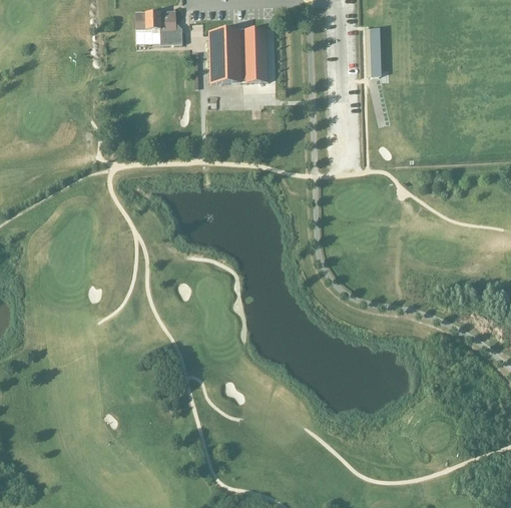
[(176,9),(135,10),(136,28),(161,27),(161,31),(177,30),(176,9)]
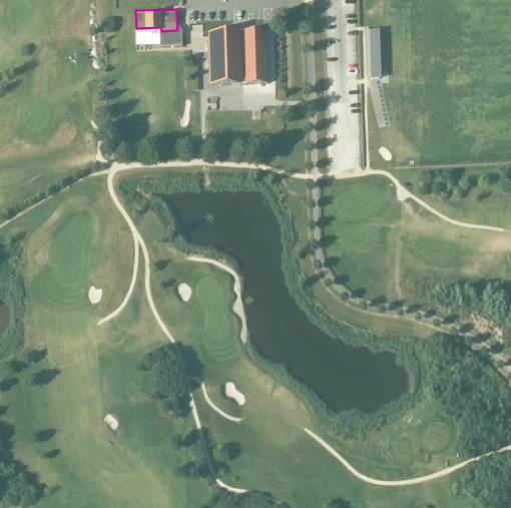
[(383,72),(382,25),(367,25),(368,72),(383,72)]
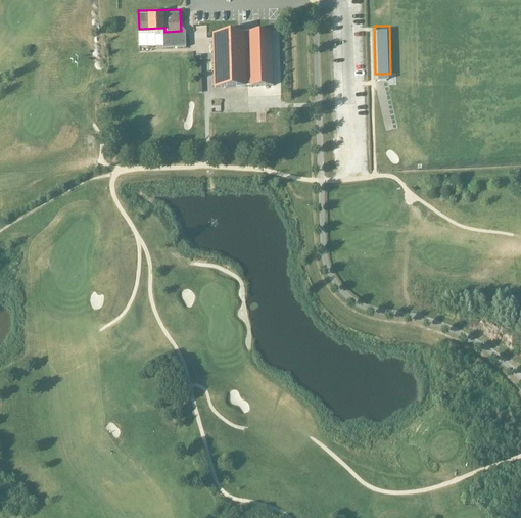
[(249,82),(275,81),(273,27),(271,27),(248,28),(249,82)]
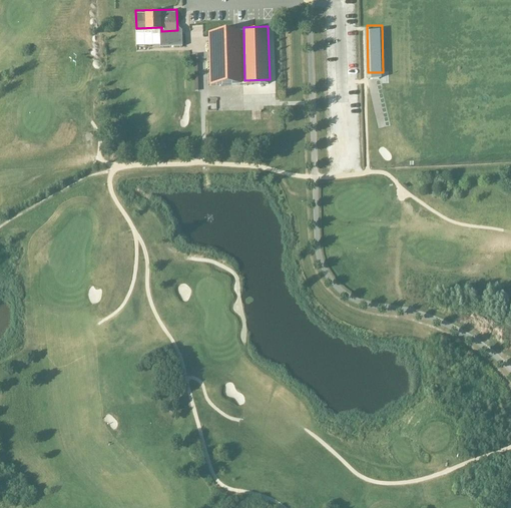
[(211,81),(244,80),(243,27),(210,28),(211,81)]
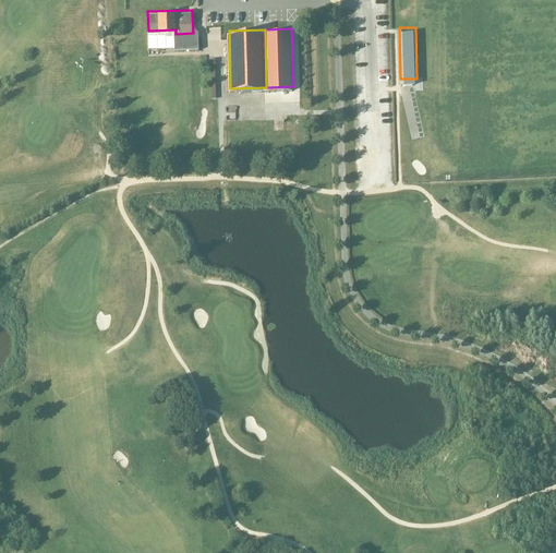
[(234,106),(245,106),(245,96),(234,96),(234,106)]
